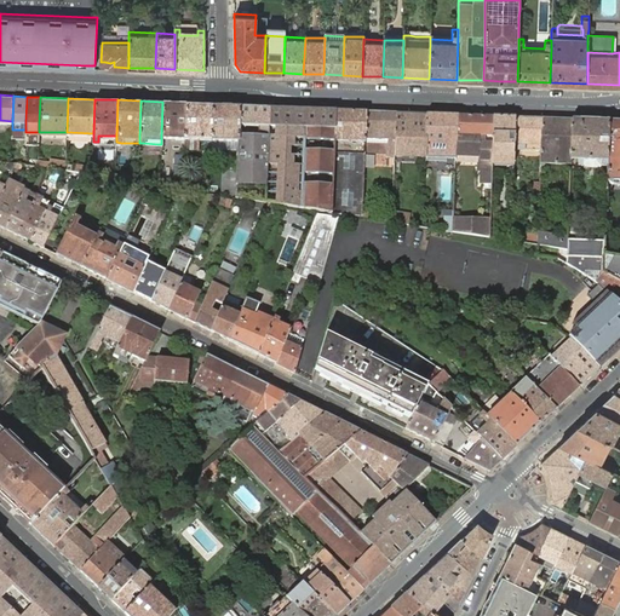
[(185,102),(162,102),(161,137),(184,138),(185,102)]
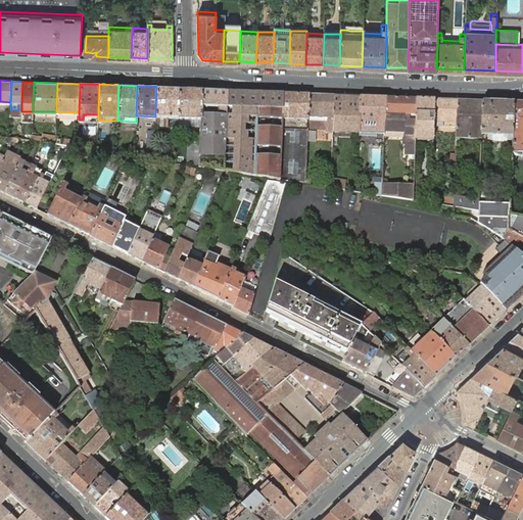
[(179,87),(156,86),(155,116),(155,124),(168,124),(168,116),(178,116),(179,87)]
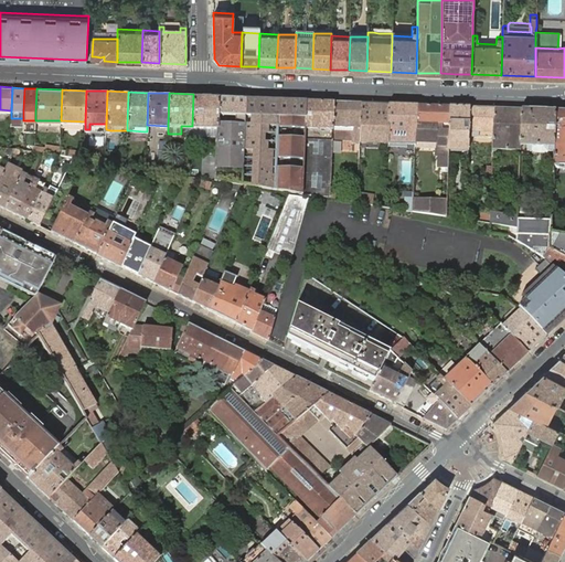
[(219,95),(193,94),(192,126),(217,127),(217,122),(217,112),(219,95)]
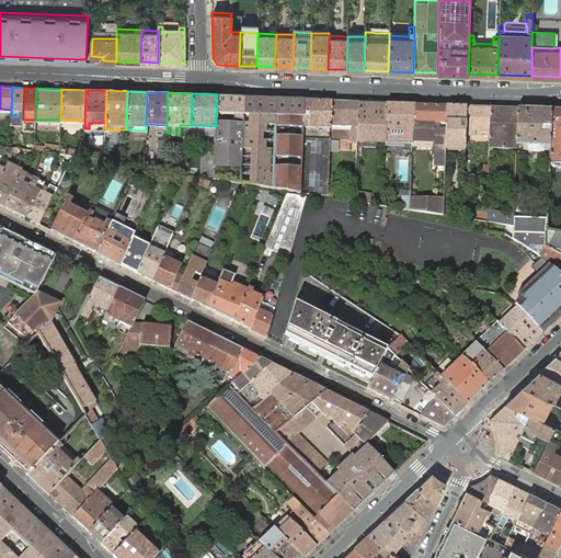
[(243,95),(217,94),(216,111),(232,112),(232,122),(216,121),(216,126),(214,151),(214,167),(240,168),(243,95)]
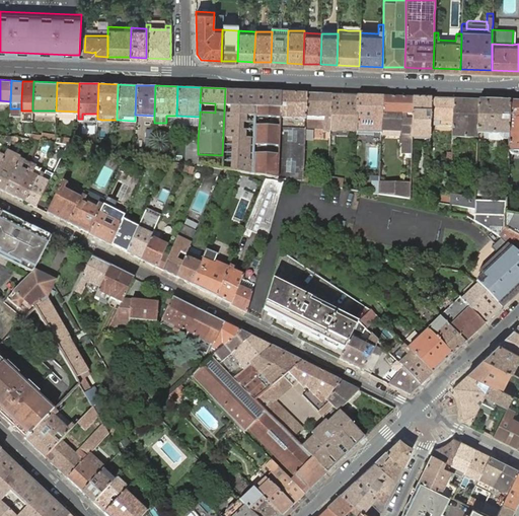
[(267,173),(277,175),(280,116),(281,90),(225,88),(222,155),(222,167),(237,169),(267,173)]
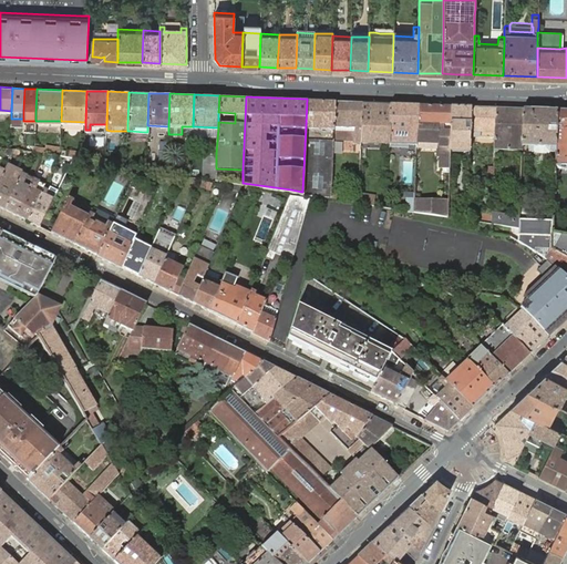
[(308,193),(310,193),(330,195),(331,185),(333,127),(333,125),(334,100),(307,99),(306,126),(302,192),(308,193)]
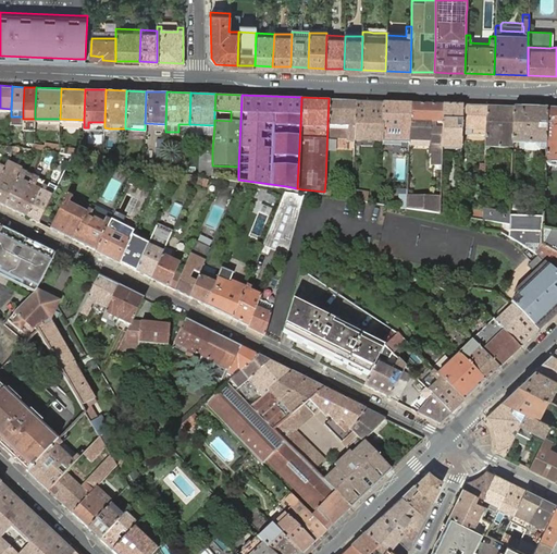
[(347,138),(355,138),(356,99),(329,98),(327,123),(327,125),(327,134),(347,135),(347,138)]
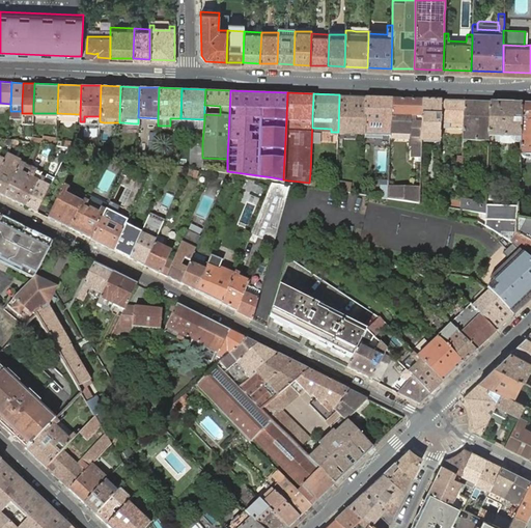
[(339,94),(338,132),(350,132),(350,131),(353,132),(364,132),(365,95),(339,94)]
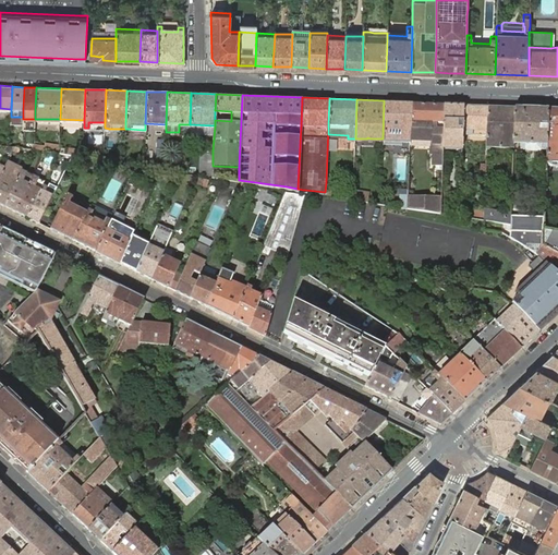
[(384,100),(383,139),(392,139),(392,125),(410,125),(411,101),(384,100)]
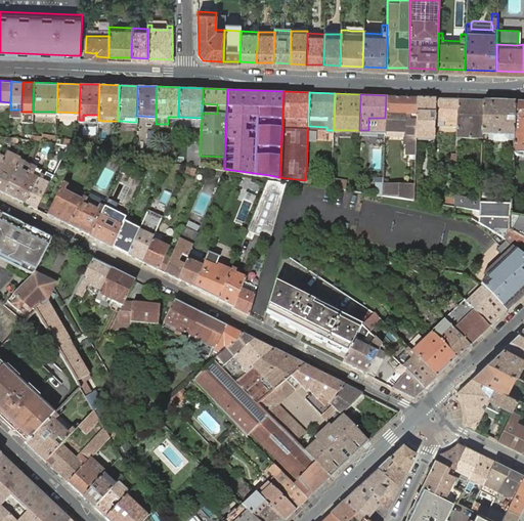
[(409,95),(386,95),(385,118),(385,126),(385,129),(404,130),(404,142),(406,142),(406,153),(416,153),(416,136),(417,96),(409,95)]
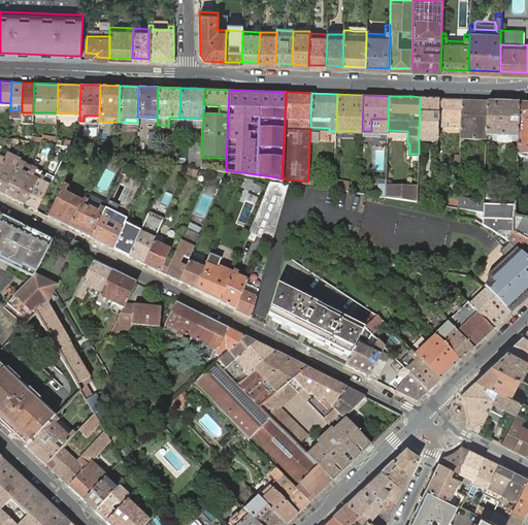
[(420,97),(419,137),(436,138),(438,98),(420,97)]
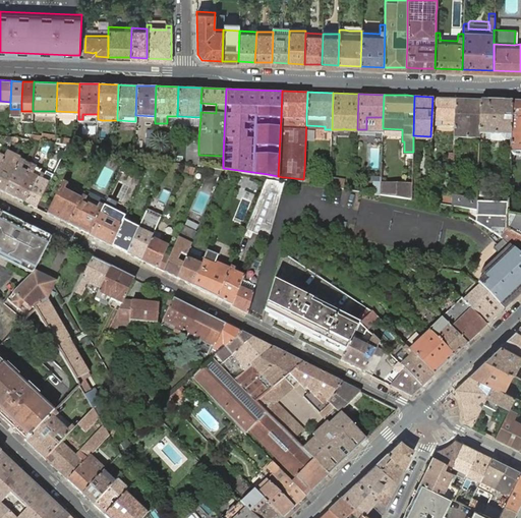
[(455,97),(432,97),(430,136),(430,141),(431,141),(454,141),(454,137),(455,97)]
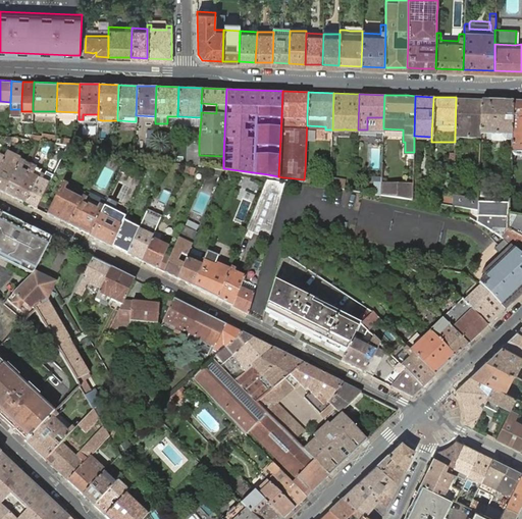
[(481,98),(456,97),(455,138),(457,138),(458,137),(458,135),(480,136),(480,132),(481,98)]
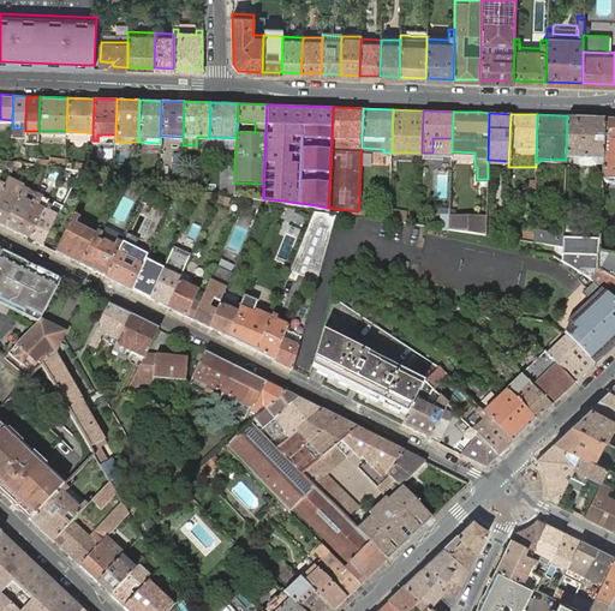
[(574,115),(567,115),(566,155),(573,155),(573,161),(578,161),(578,155),(596,156),(596,162),(602,162),(602,156),(603,117),(574,115)]
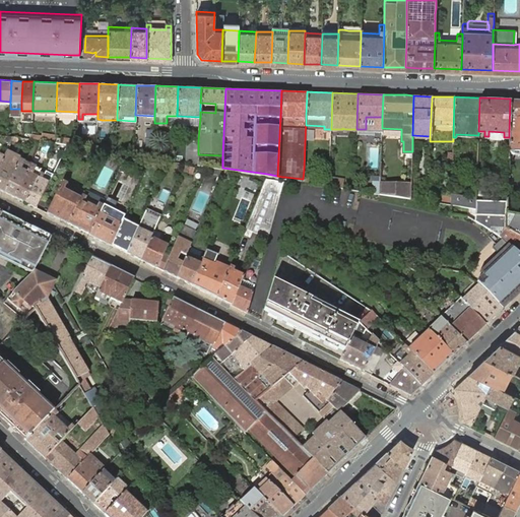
[(519,99),(510,99),(509,132),(509,137),(508,151),(519,151),(519,99)]
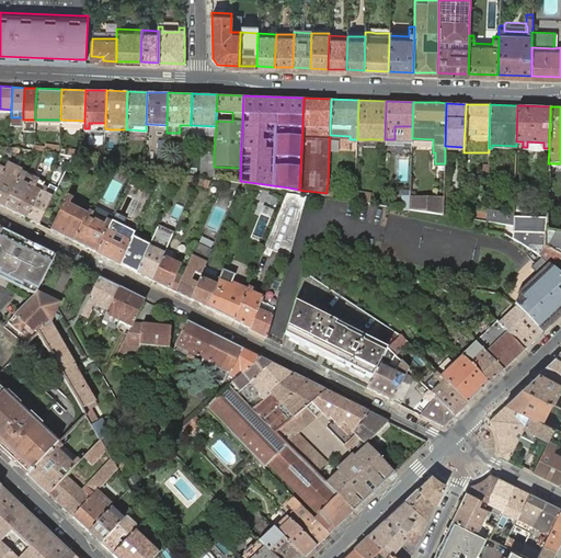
[(395,126),(395,139),(412,140),(412,138),(412,135),(412,126),(395,126)]
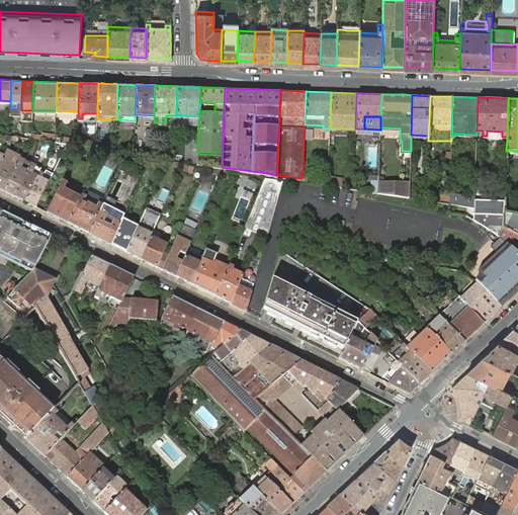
[(185,140),(184,161),(196,163),(197,154),(197,140),(185,140)]
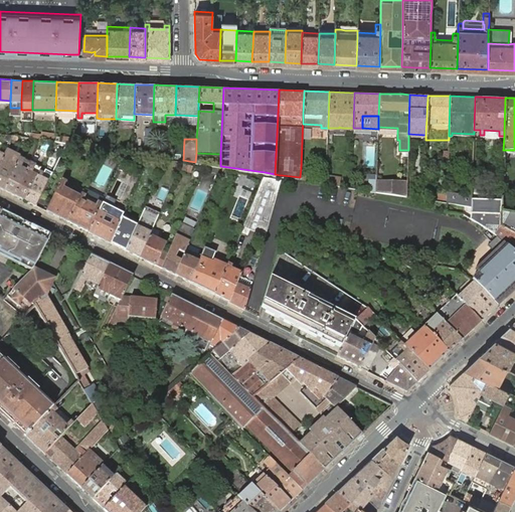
[(3,153),(0,160),(0,186),(4,188),(16,162),(7,158),(9,154),(4,151),(3,153)]
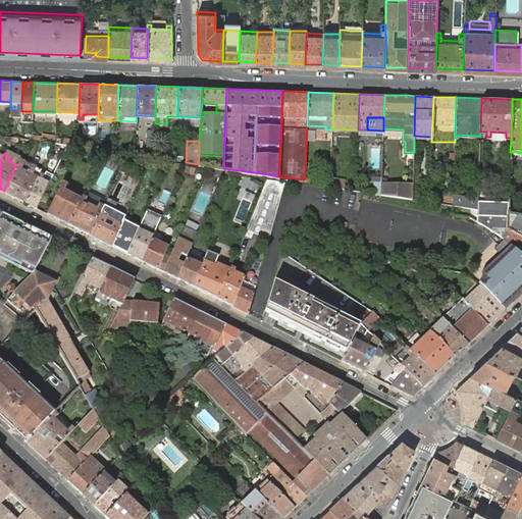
[(16,164),(4,191),(14,196),(31,163),(28,161),(20,158),(16,164)]
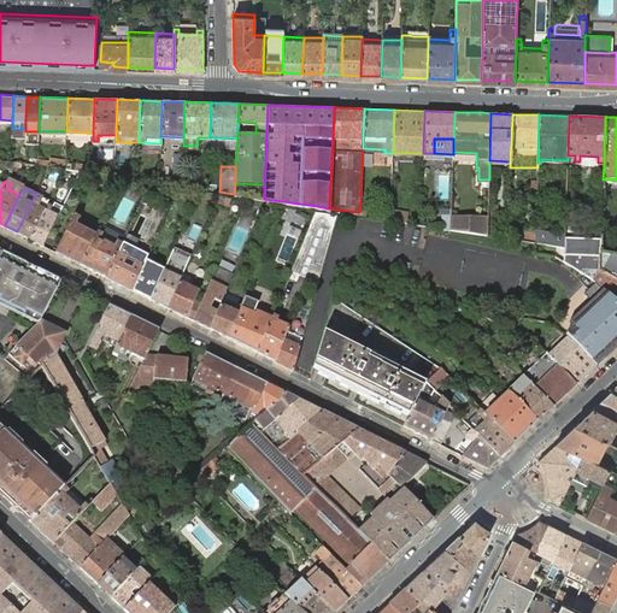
[(36,193),(17,231),(30,239),(50,199),(45,196),(41,195),(36,193)]
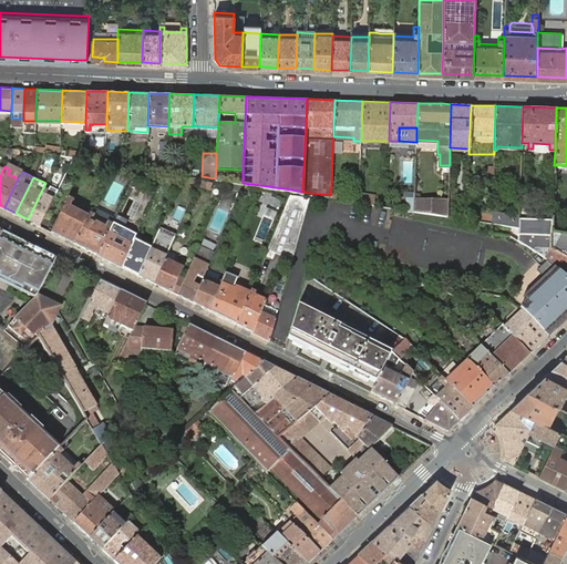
[(50,185),(45,183),(28,219),(40,225),(53,197),(45,193),(49,187),(50,185)]
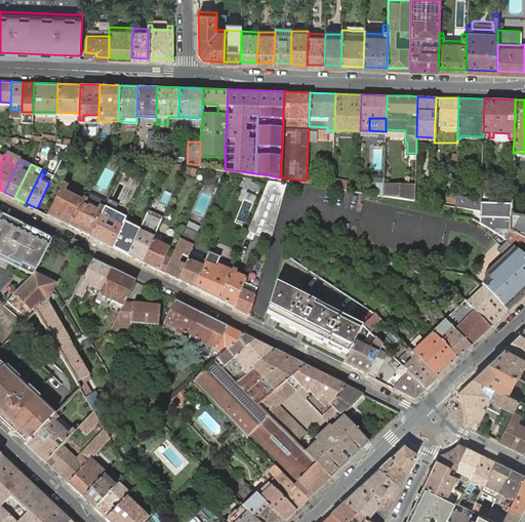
[(330,175),(307,171),(306,181),(330,184),(330,175)]
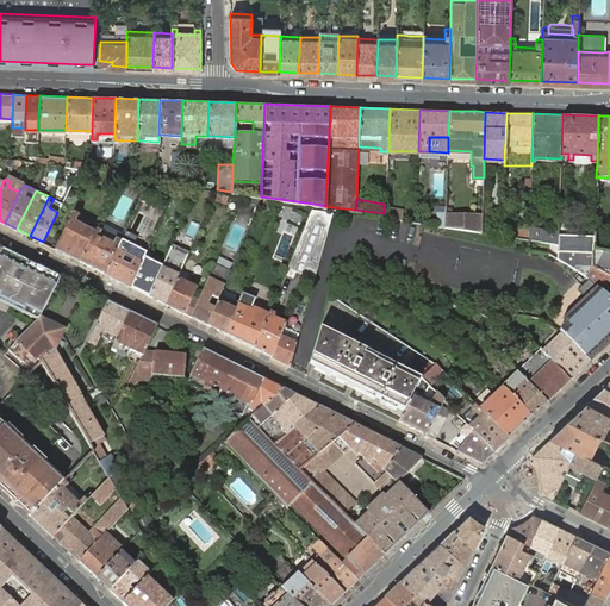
[(306,274),(315,277),(334,207),(331,207),(325,206),(313,204),(285,273),(292,275),(293,276),(296,269),(306,274)]
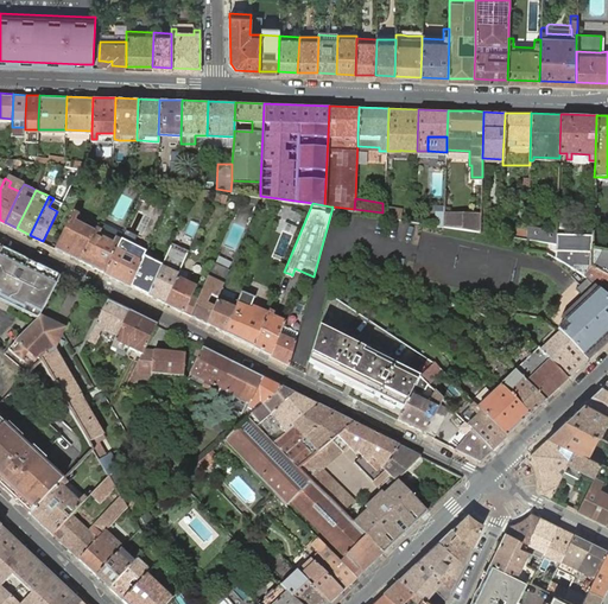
[(382,203),(382,213),(399,215),(400,205),(382,203)]
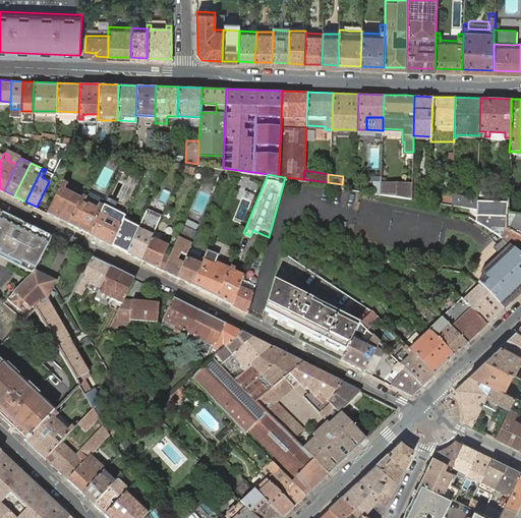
[(371,189),(380,191),(381,179),(372,178),(371,189)]
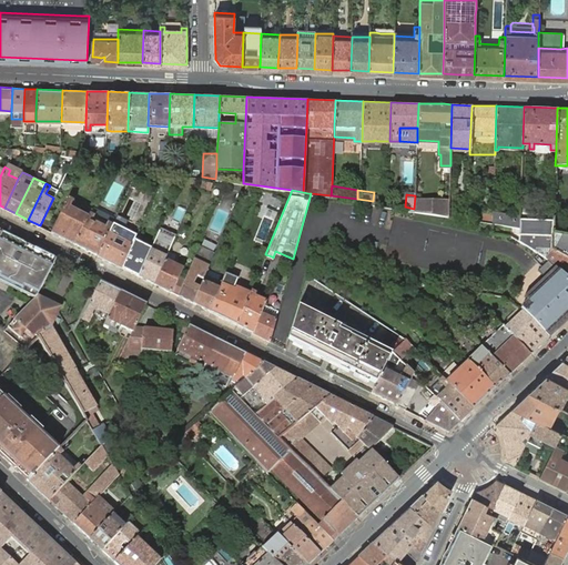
[(415,195),(414,209),(448,214),(448,200),(415,194),(415,195)]
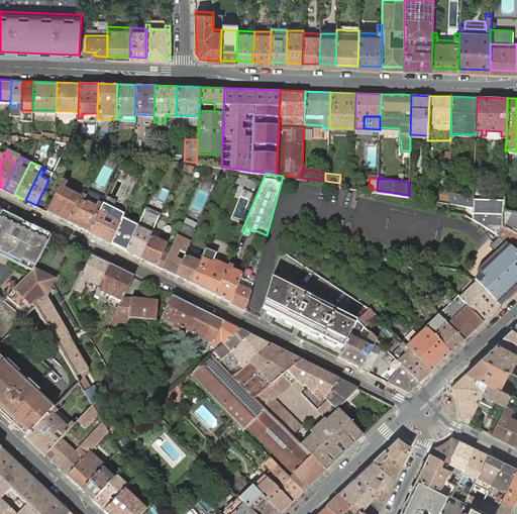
[(62,178),(46,210),(68,221),(81,195),(81,193),(83,189),(67,181),(62,178)]
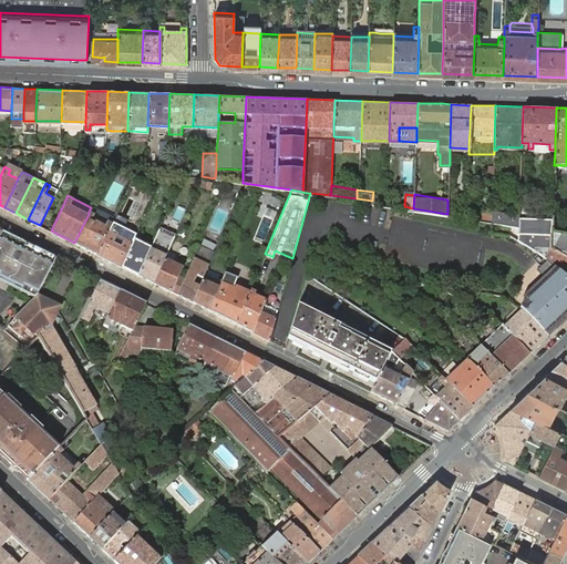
[(492,213),(492,221),(493,222),(516,225),(518,226),(519,216),(519,214),(492,209),(492,213)]
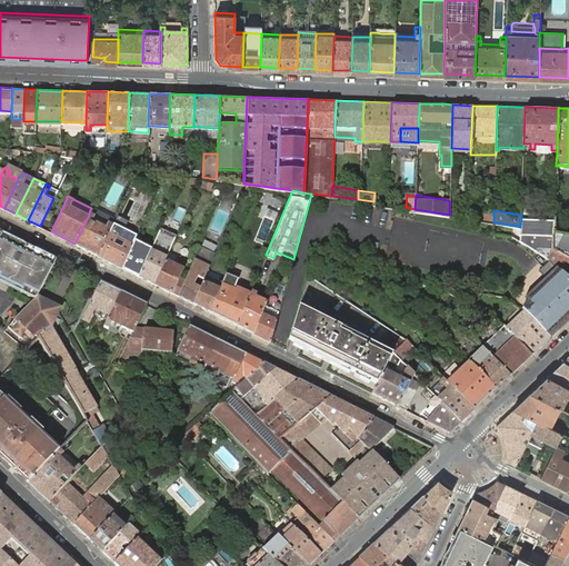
[(477,211),(476,219),(493,221),(493,214),(477,211)]
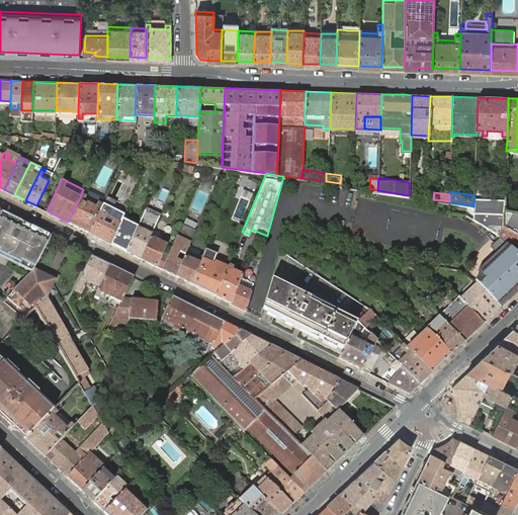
[(81,195),(68,222),(88,232),(101,204),(101,203),(98,201),(94,199),(90,197),(85,195),(81,193),(81,195)]
